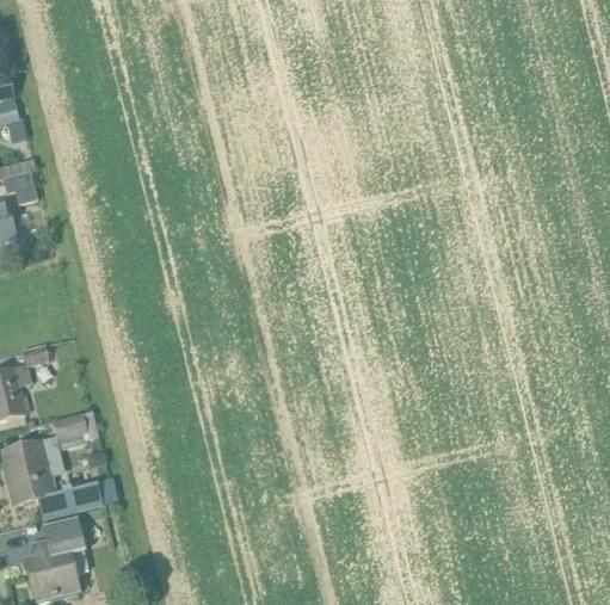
[(0,99),(12,97),(7,78),(0,79),(0,99)]
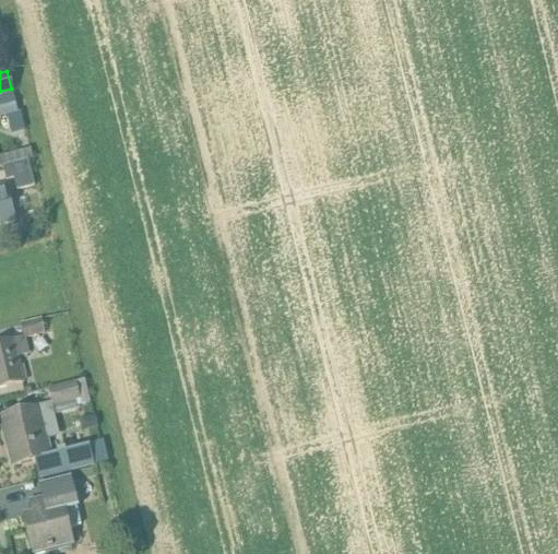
[(0,112),(16,108),(13,90),(0,92),(0,112)]
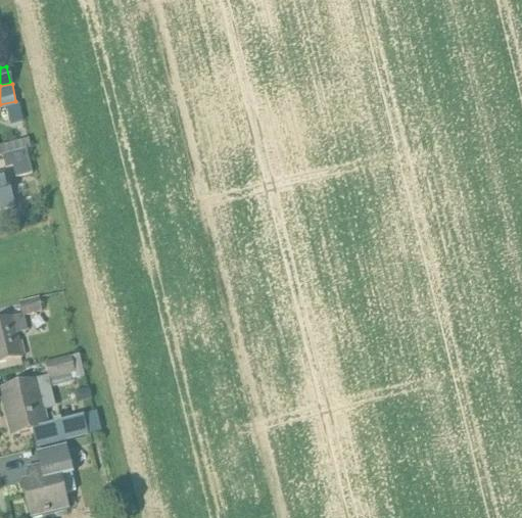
[(0,151),(2,151),(25,146),(25,145),(29,144),(27,135),(0,142),(0,151)]
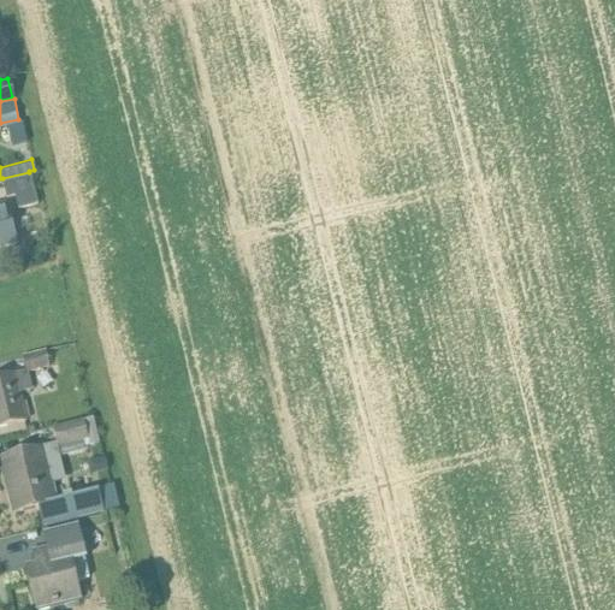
[(18,202),(36,199),(29,172),(3,178),(6,194),(16,191),(18,202)]
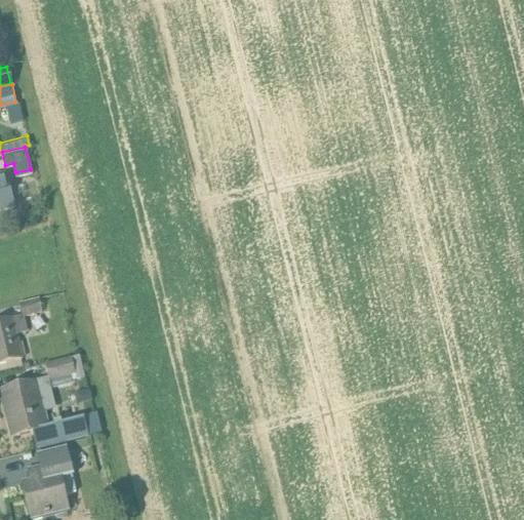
[(0,207),(12,204),(4,170),(0,171),(0,207)]
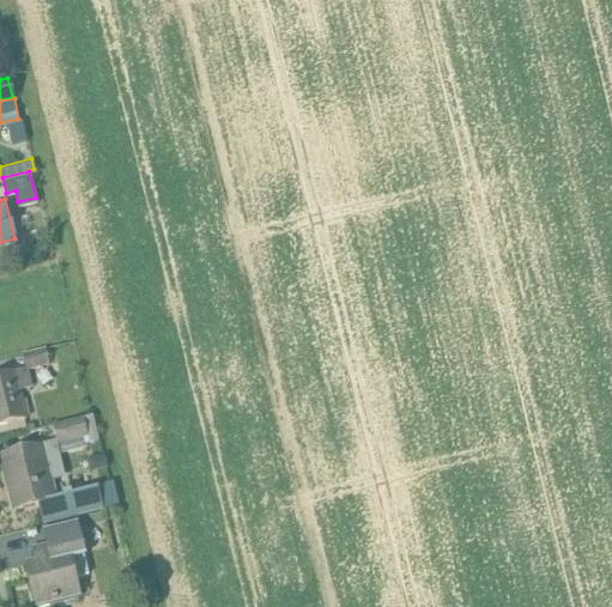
[(0,420),(16,417),(26,414),(19,386),(32,383),(28,366),(49,360),(44,345),(22,351),(25,365),(0,371),(0,420)]
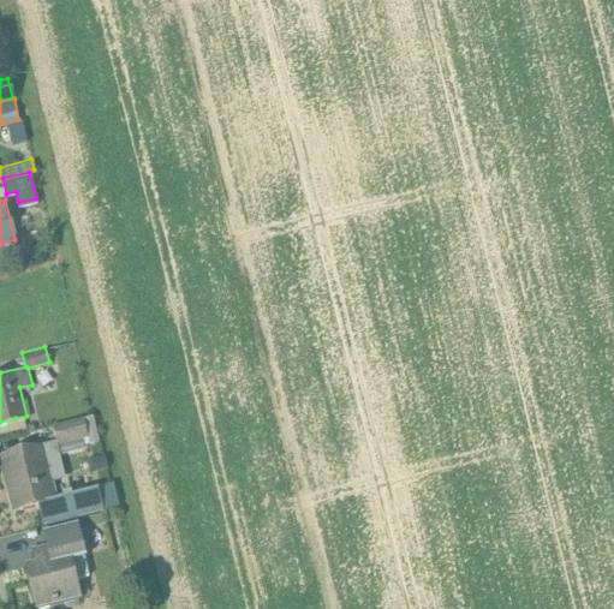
[(87,434),(83,416),(53,423),(58,441),(87,434)]
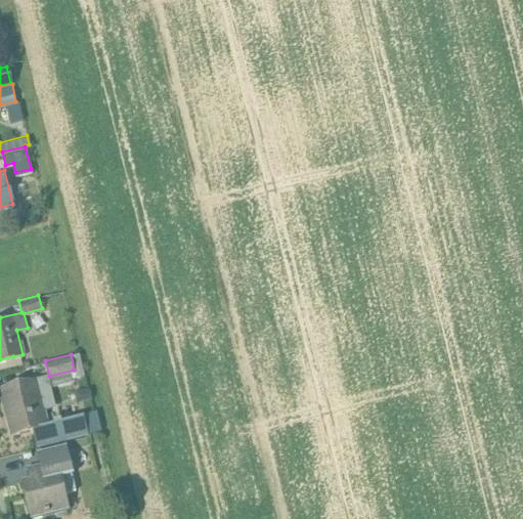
[(43,376),(0,386),(11,432),(47,424),(40,395),(48,393),(43,376)]
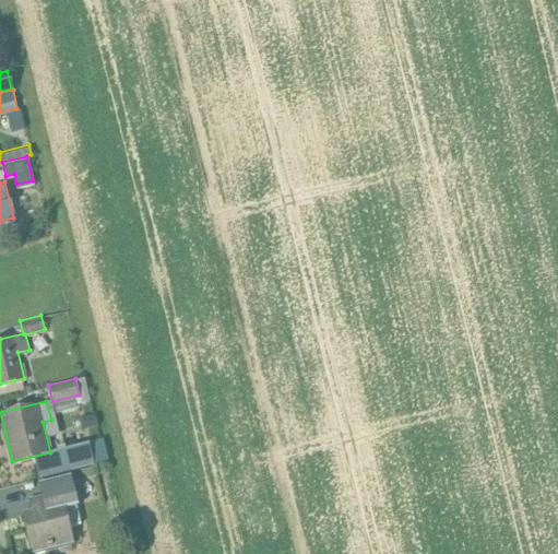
[(24,510),(34,551),(74,541),(70,522),(80,520),(76,503),(79,503),(71,472),(40,479),(44,492),(34,494),(37,507),(24,510)]
